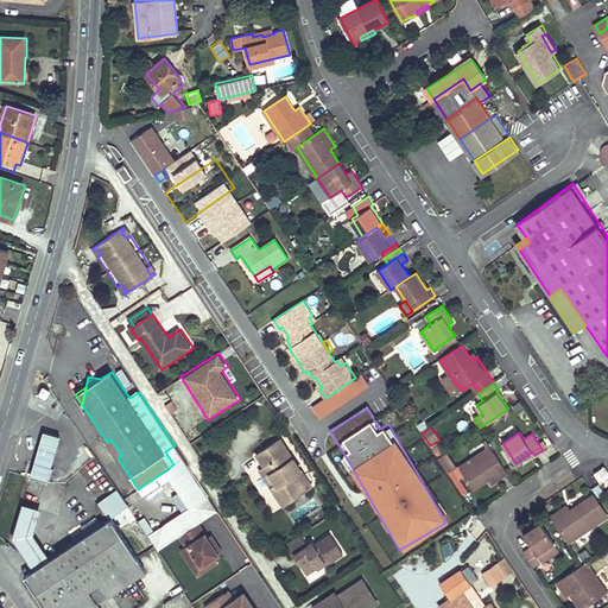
[(44,434),(31,477),(48,482),(61,438),(44,434)]
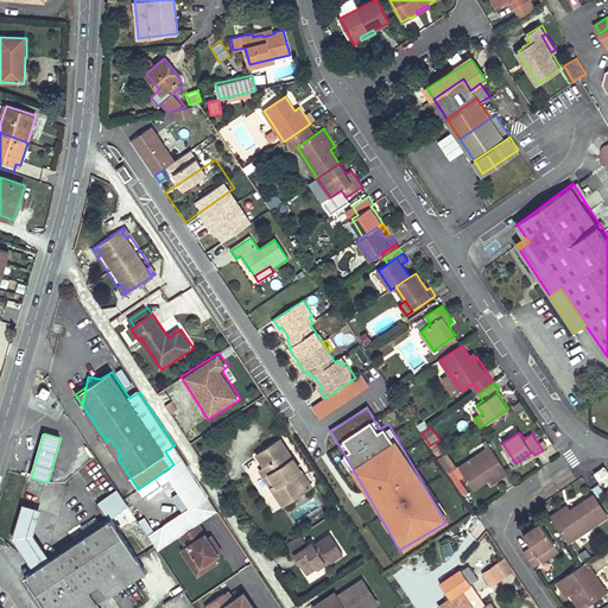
[(111,439),(107,442),(118,458),(121,455),(111,439)]
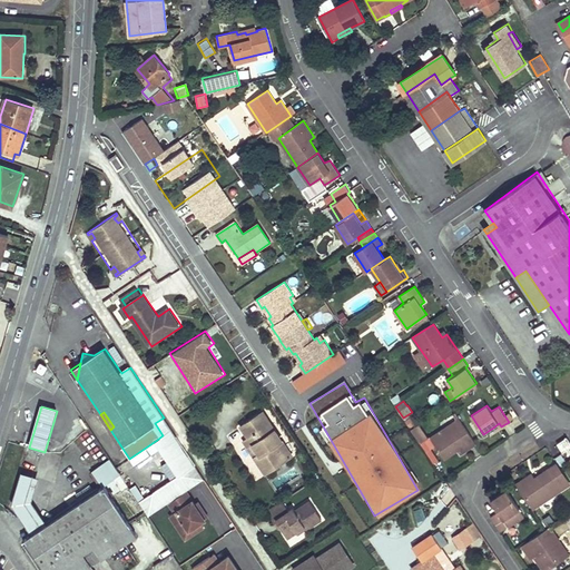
[(262,413),(241,426),(248,439),(258,454),(254,457),(265,473),(286,459),(276,443),(281,441),(262,413)]
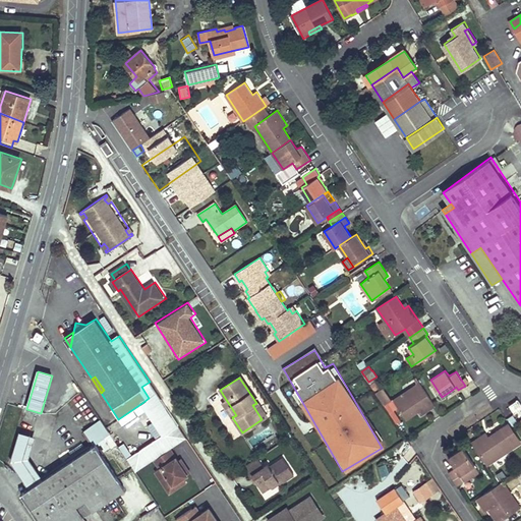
[(178,425),(150,382),(141,387),(149,398),(143,402),(165,435),(178,425)]
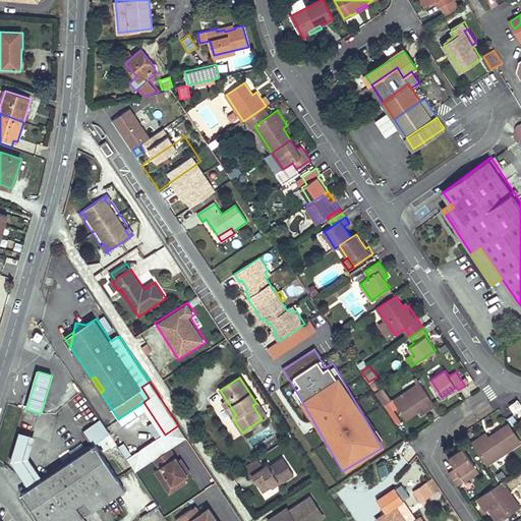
[(420,382),(394,400),(406,418),(418,410),(421,414),(436,405),(420,382)]
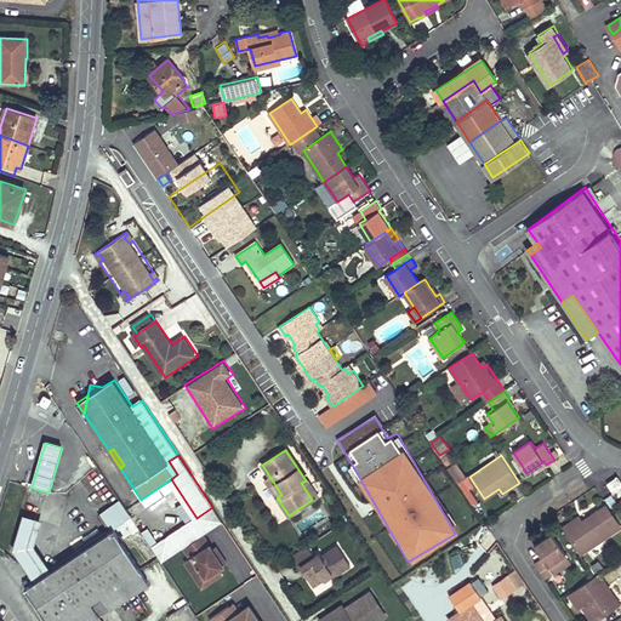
[(455,465),(449,468),(453,474),(459,469),(455,465)]
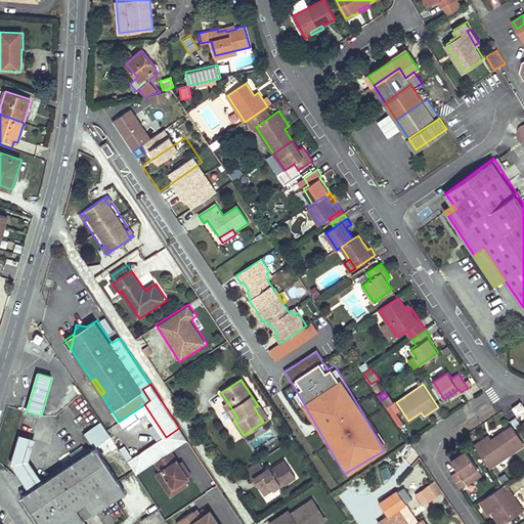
[(387,396),(382,400),(387,407),(392,403),(387,396)]
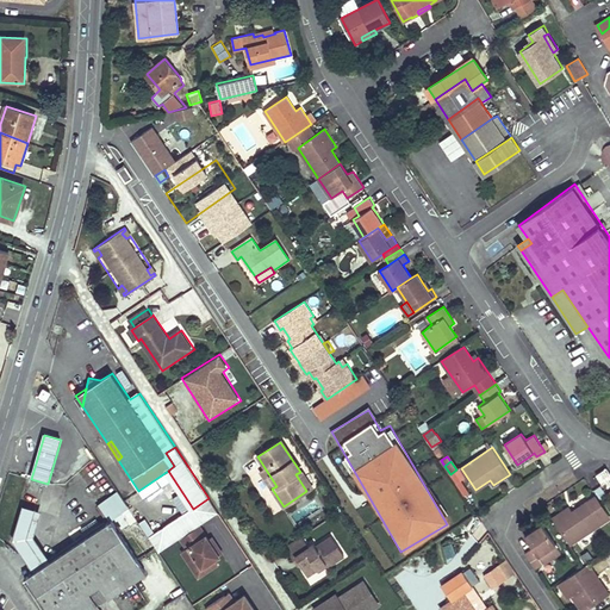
[(609,472),(607,467),(597,474),(603,484),(609,478),(609,472)]
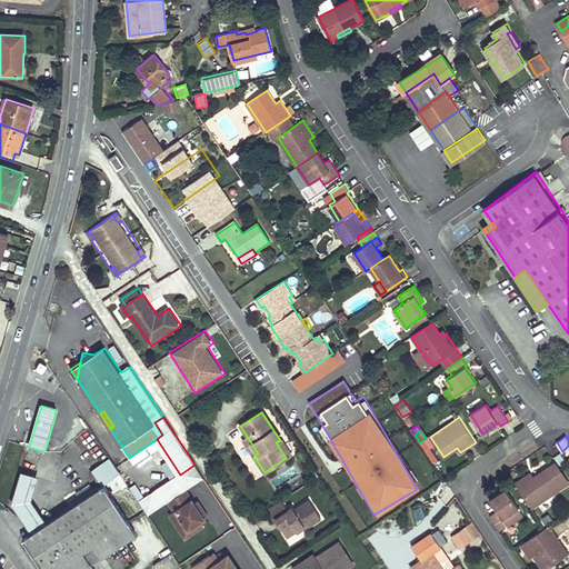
[(248,438),(243,440),(253,456),(258,453),(248,438)]
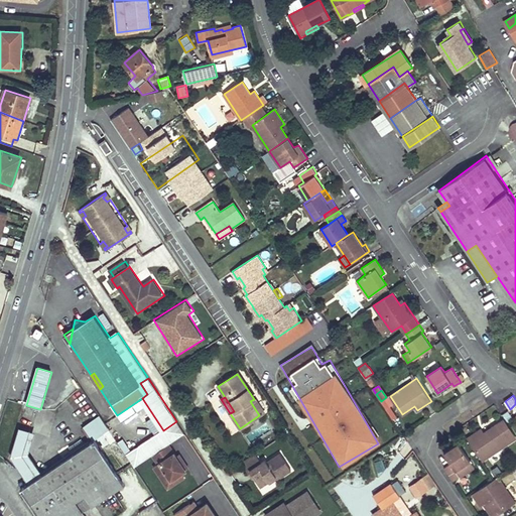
[(254,399),(250,401),(259,415),(263,412),(254,399)]
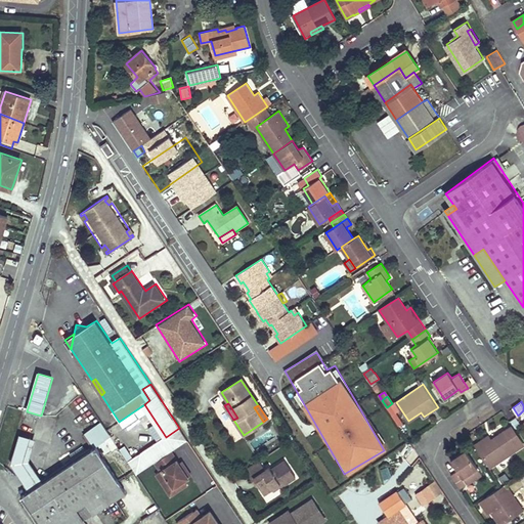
[(11,464),(30,490),(44,481),(30,461),(43,417),(41,416),(27,411),(11,464)]
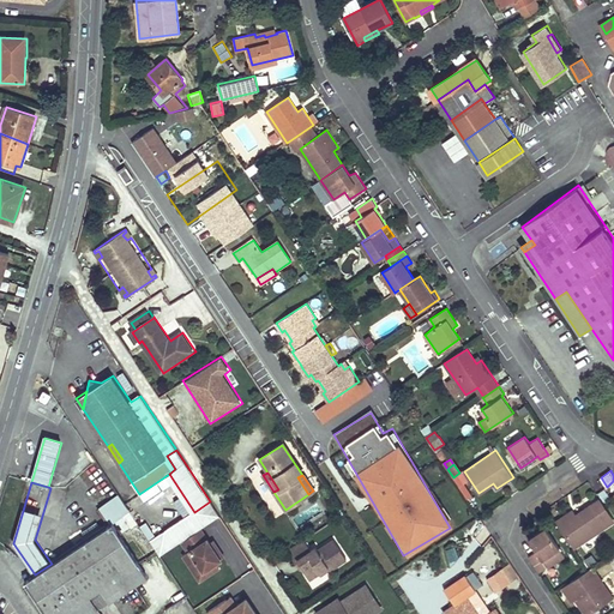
[(101,506),(113,523),(130,511),(119,494),(101,506)]
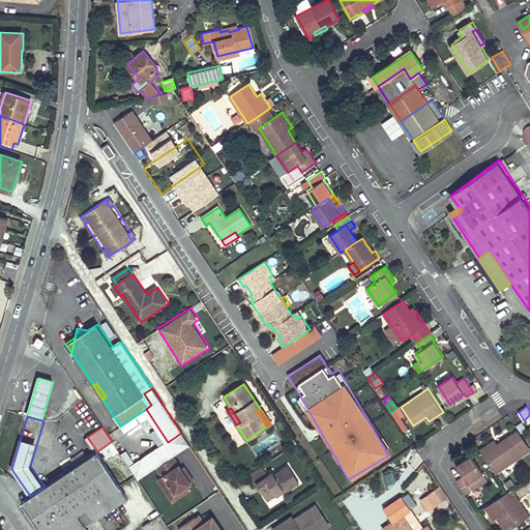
[(529,447),(518,430),(516,432),(528,451),(529,449),(529,447)]
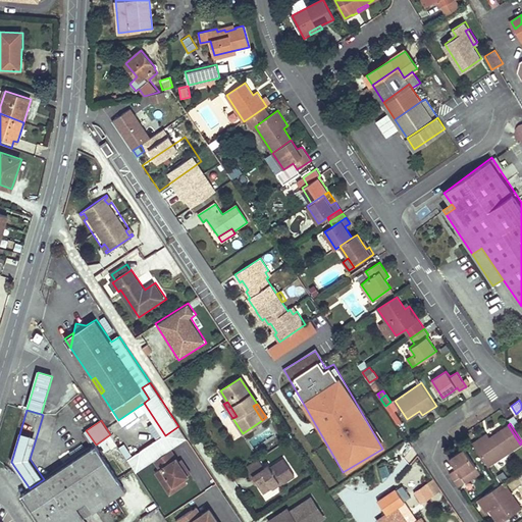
[(487,433),(473,444),(488,466),(520,445),(508,425),(490,437),(487,433)]
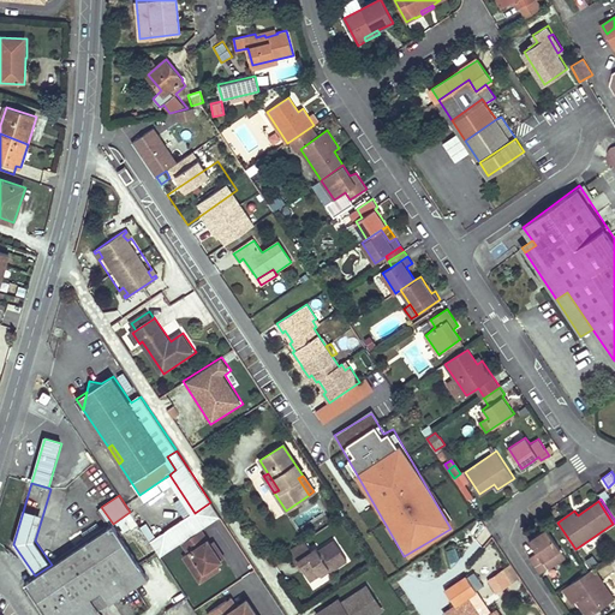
[(221,518),(210,502),(195,513),(150,542),(161,557),(183,543),(202,530),(221,518)]
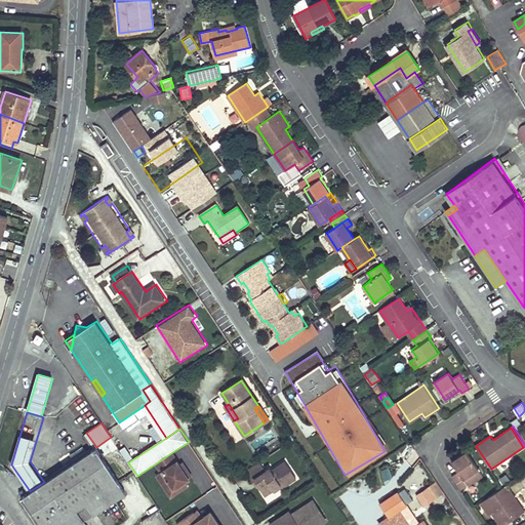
[(74,461),(87,453),(83,446),(70,455),(74,461)]
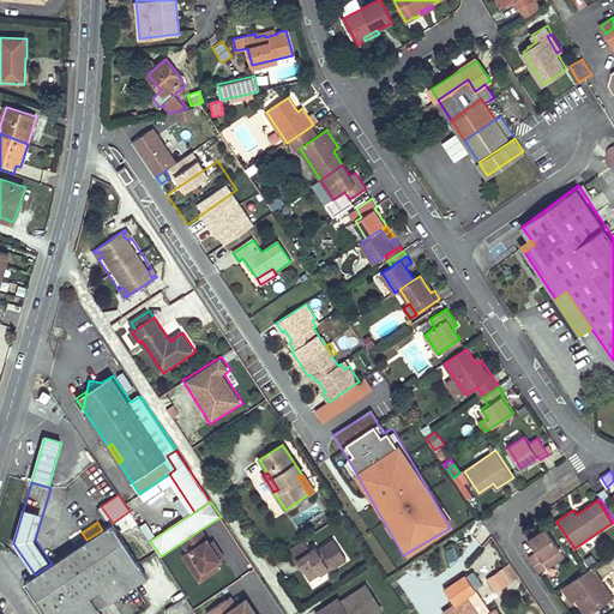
[(35,575),(25,581),(47,613),(101,613),(97,609),(148,576),(113,523),(102,530),(86,540),(52,564),(35,575)]
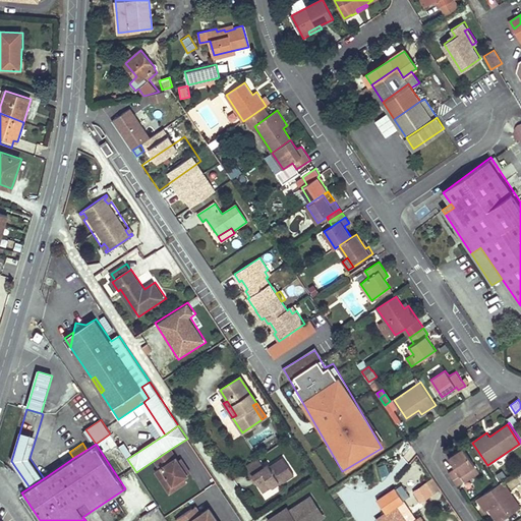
[(464,448),(449,458),(455,467),(449,472),(458,485),(465,480),(461,474),(474,465),(464,448)]
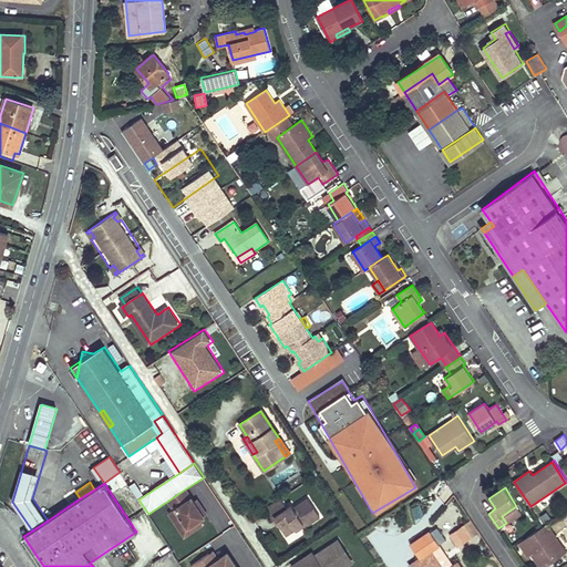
[(194,502),(186,488),(168,501),(174,509),(169,513),(182,532),(188,527),(192,532),(203,524),(200,519),(207,515),(200,504),(197,506),(194,502)]
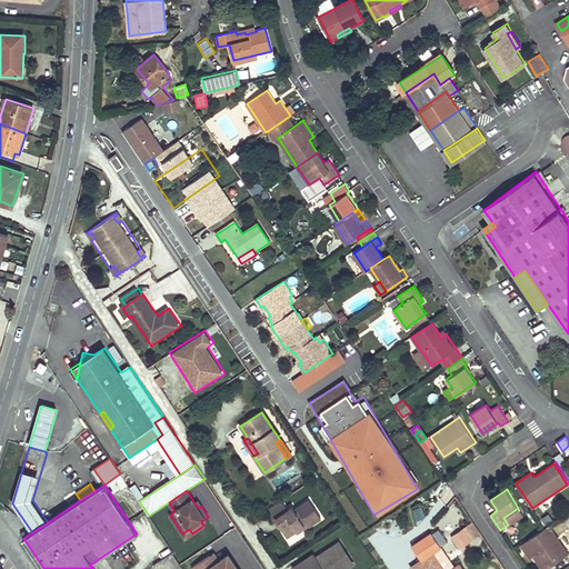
[(322,517),(310,499),(296,508),(295,506),(289,509),(283,499),(270,508),(268,509),(276,521),(278,520),(282,526),(289,536),(297,530),(306,525),(308,527),(322,517)]
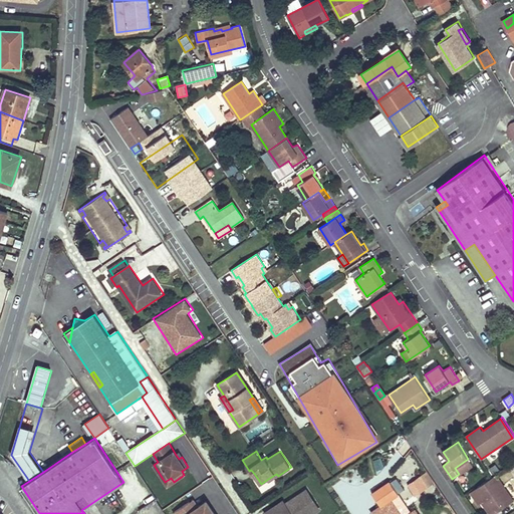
[(493,477),(478,487),(471,492),(479,504),(482,502),(490,513),(494,513),(513,500),(497,474),(493,477)]
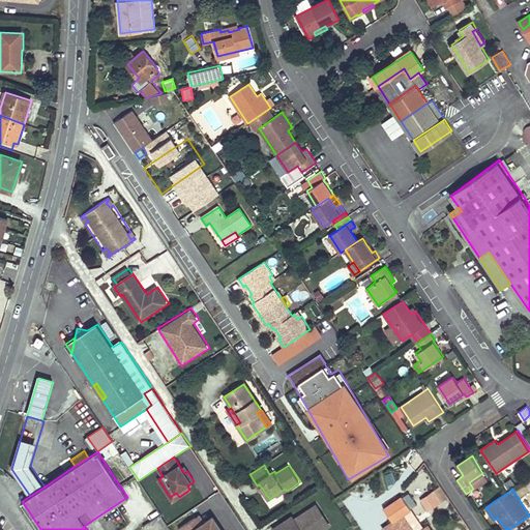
[(438,490),(421,500),(429,511),(445,500),(438,490)]
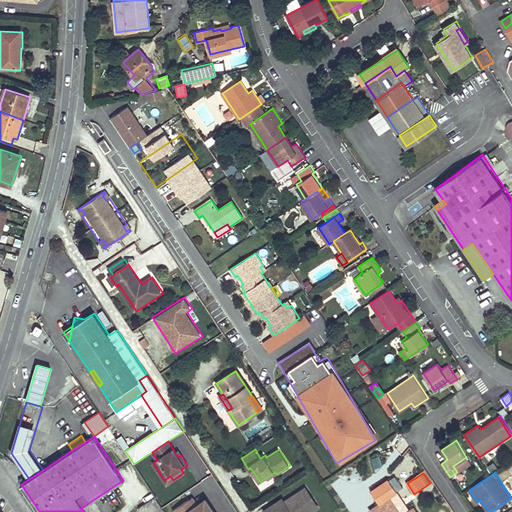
[(173,480),(170,476),(164,480),(167,484),(173,480)]
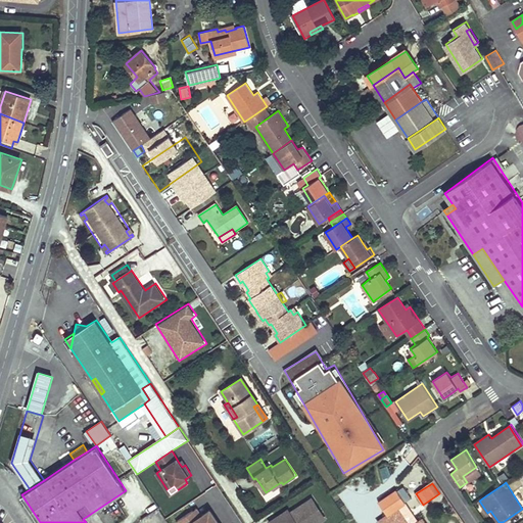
[(406,503),(396,490),(379,503),(387,515),(406,503)]
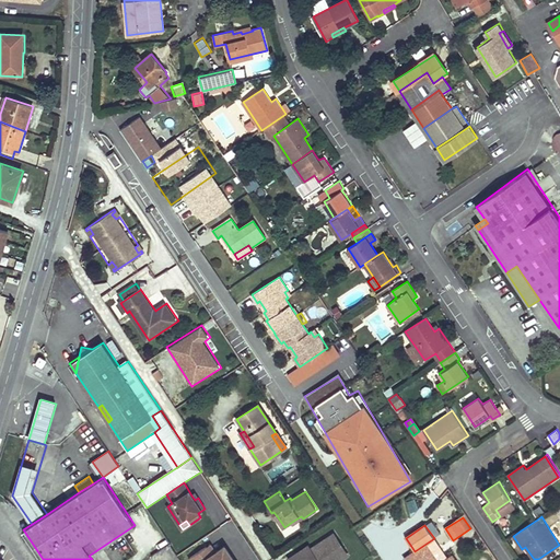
[(338,559),(348,555),(334,534),(311,549),(310,549),(311,550),(295,559),(338,559)]
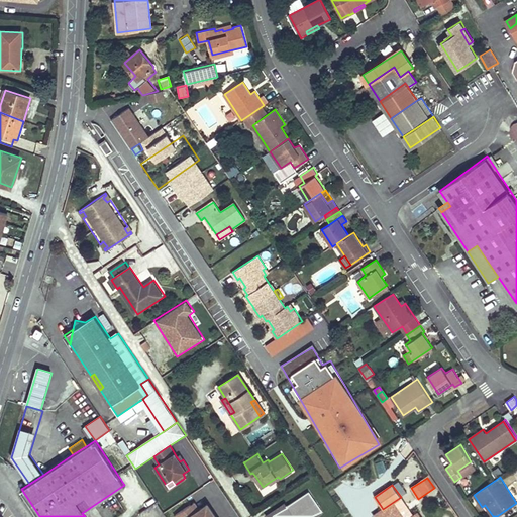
[(401,497),(383,509),(374,515),(375,516),(419,516),(417,513),(413,516),(401,497)]
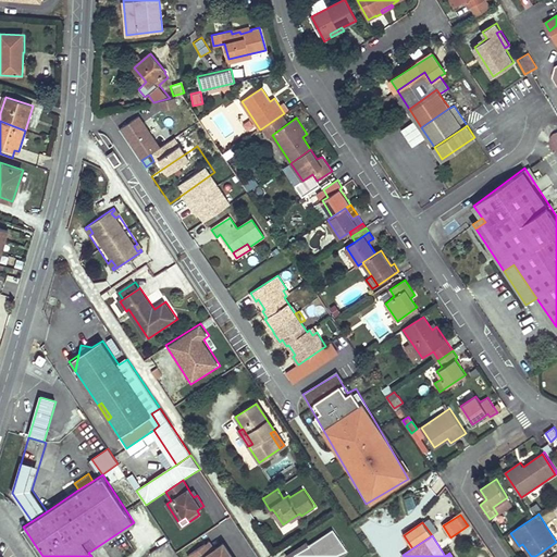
[(232,556),(223,540),(212,546),(209,540),(188,552),(190,556),(232,556)]
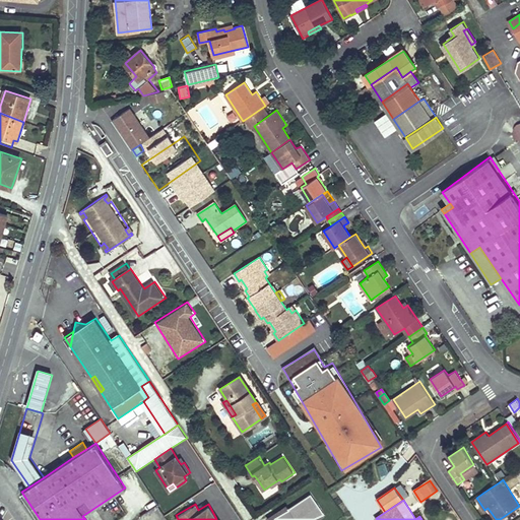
[(288,510),(286,507),(268,519),(274,519),(288,511),(287,510),(288,510)]
